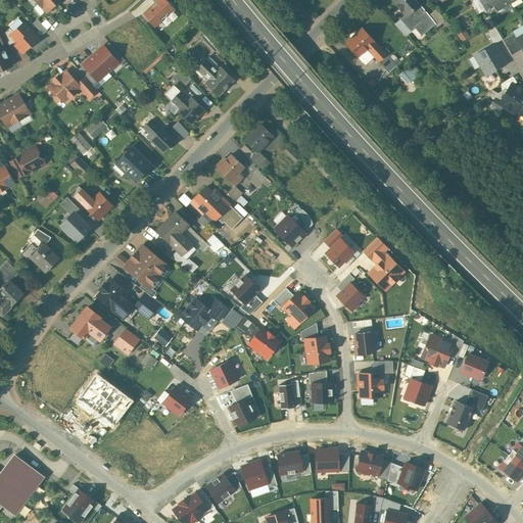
[(35,0),(46,11),(50,7),(51,9),(57,3),(56,2),(58,0),(35,0)]
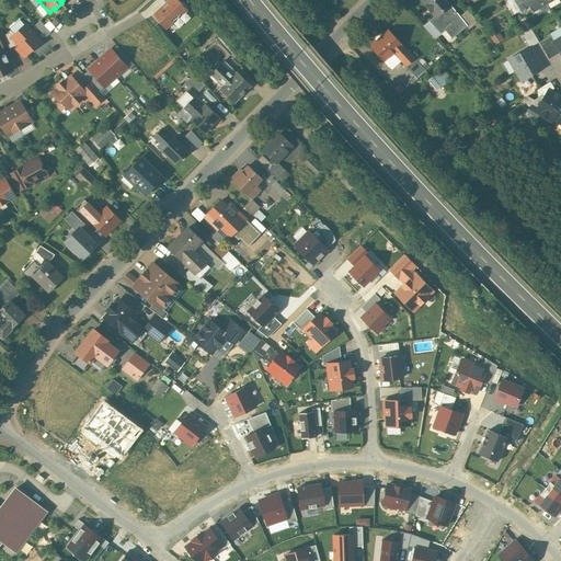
[(168,0),(164,3),(161,6),(163,8),(153,16),(165,30),(173,22),(172,21),(180,14),(180,15),(187,10),(178,0),(168,0)]
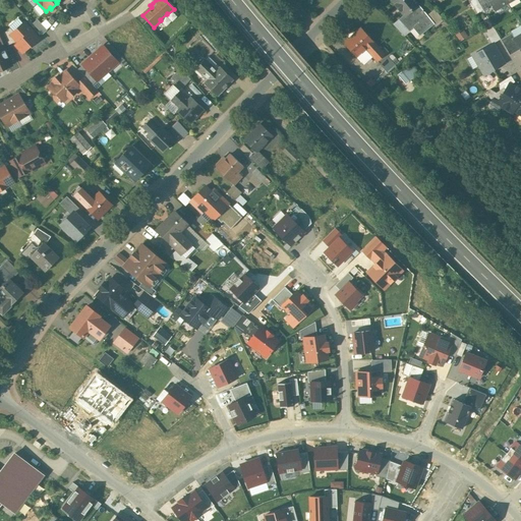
[(415,2),(414,0),(391,0),(403,14),(398,19),(409,31),(416,25),(422,33),(432,24),(433,23),(426,15),(415,2)]
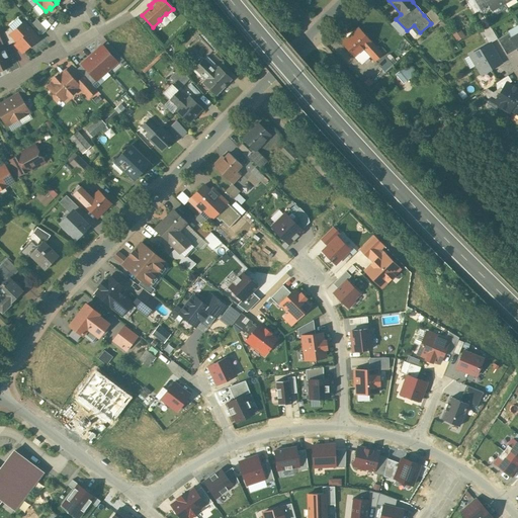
[(486,0),(473,0),(481,11),(490,6),(486,0)]
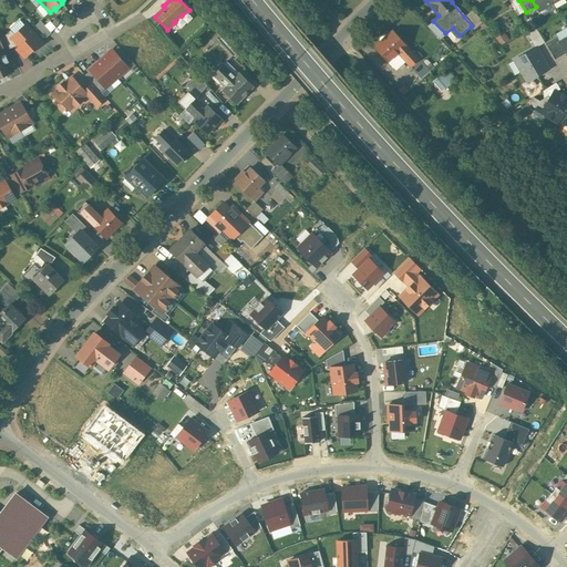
[(552,3),(549,0),(532,0),(536,7),(538,10),(552,3)]
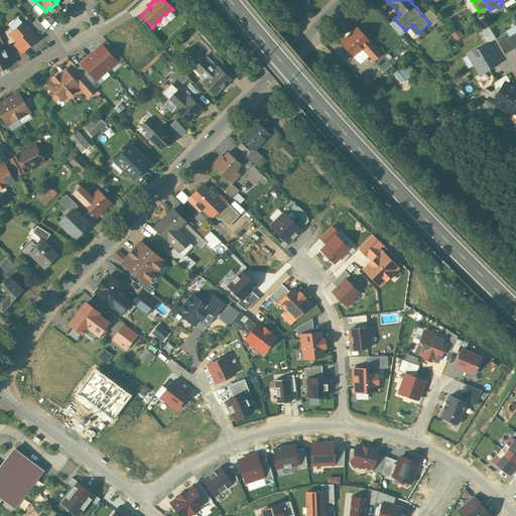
[(438,19),(429,9),(422,15),(429,23),(428,24),(430,26),(438,19)]
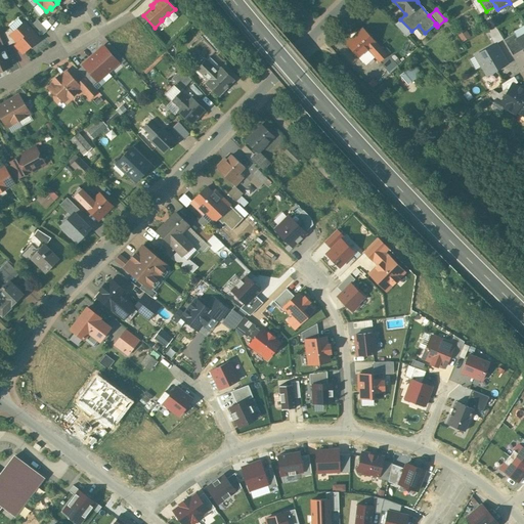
[(411,31),(400,19),(395,25),(405,36),(411,31)]
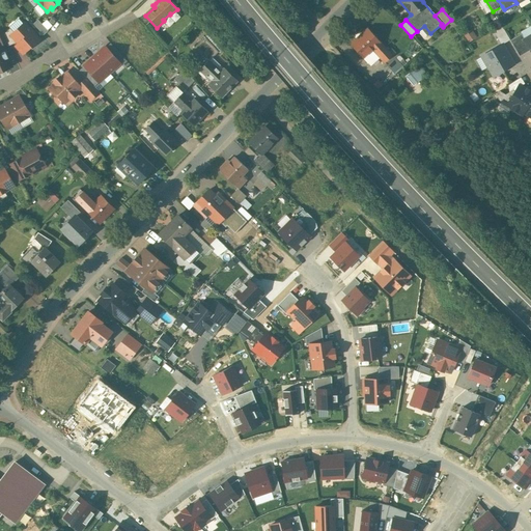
[(24,23),(14,32),(10,34),(17,42),(19,44),(16,46),(23,54),(31,46),(32,47),(39,39),(24,23)]
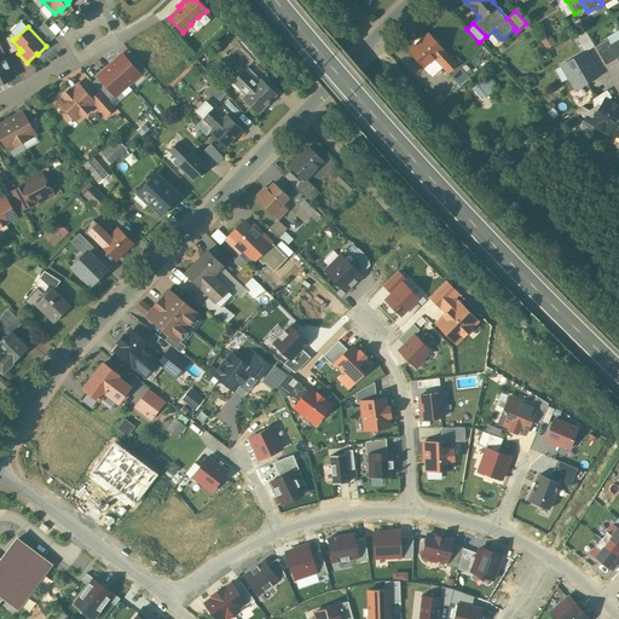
[(56,35),(47,27),(42,32),(50,40),(56,35)]
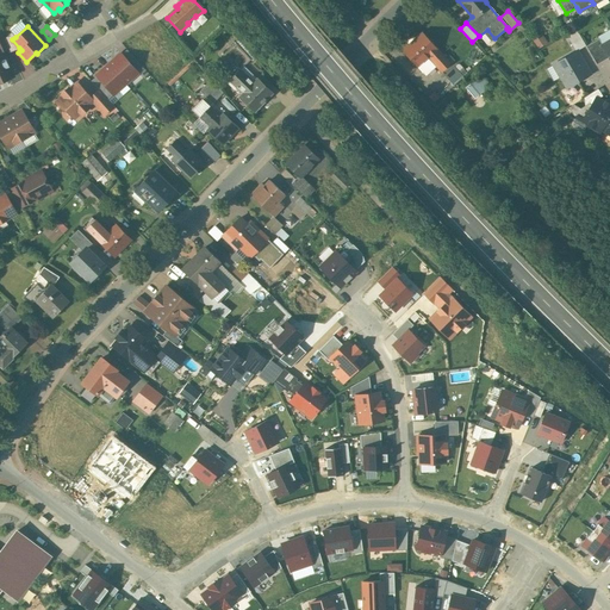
[(421,30),(402,50),(416,64),(427,55),(435,47),(421,30)]
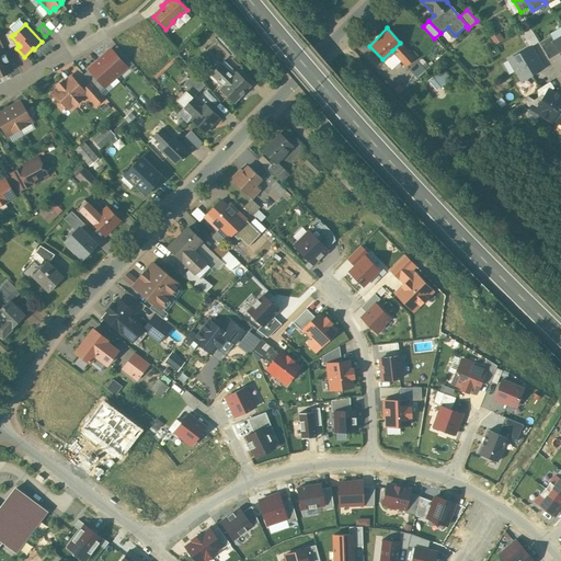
[(15,45),(18,44),(11,36),(14,34),(10,30),(4,35),(0,29),(0,46),(1,46),(8,44),(10,47),(15,45)]
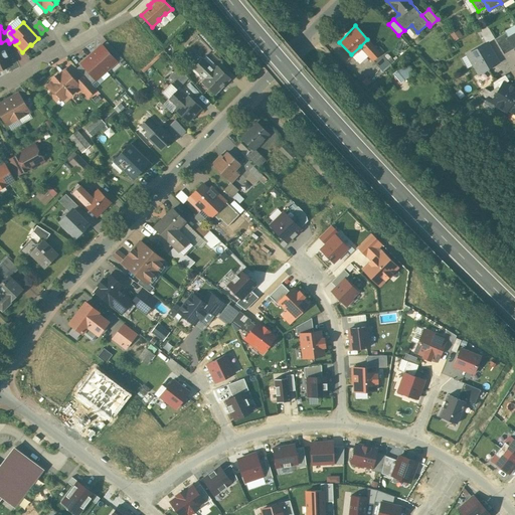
[(505,32),(500,35),(509,51),(514,48),(508,37),(505,32)]
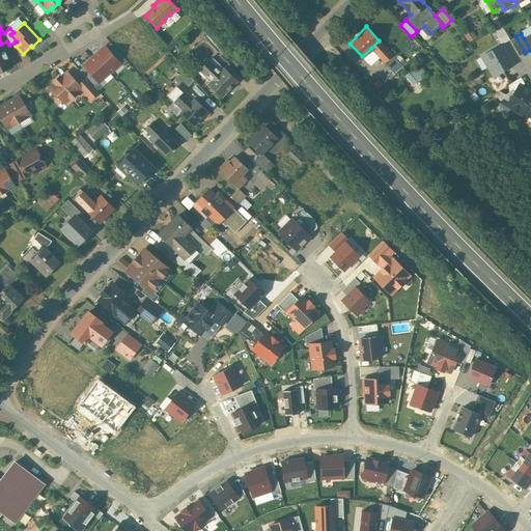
[(218,51),(204,36),(194,47),(205,59),(206,58),(208,60),(218,51)]
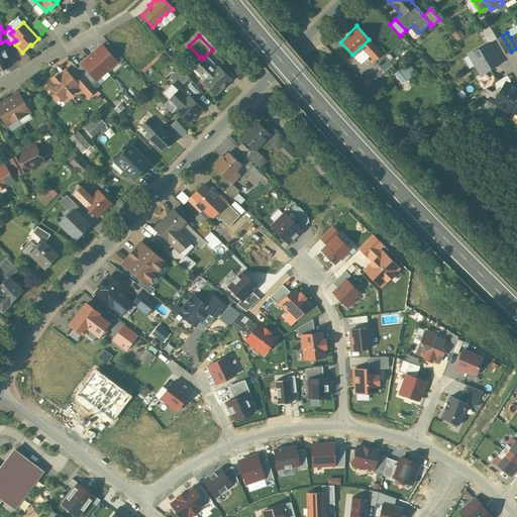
[(511,52),(502,35),(496,38),(505,55),(511,52)]
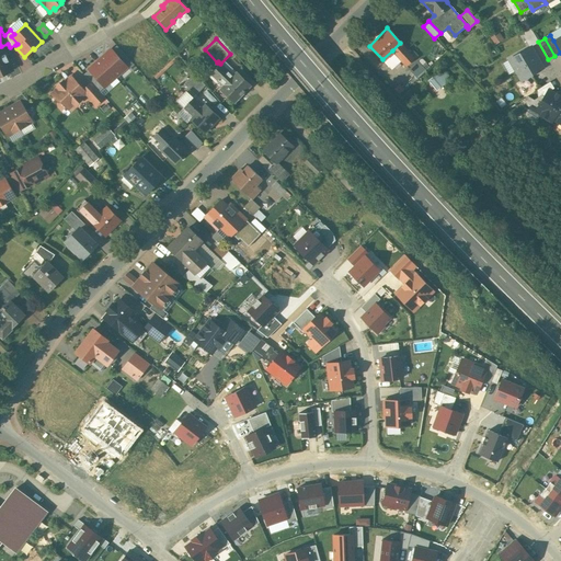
[(400,43),(392,50),(397,56),(405,48),(400,43)]
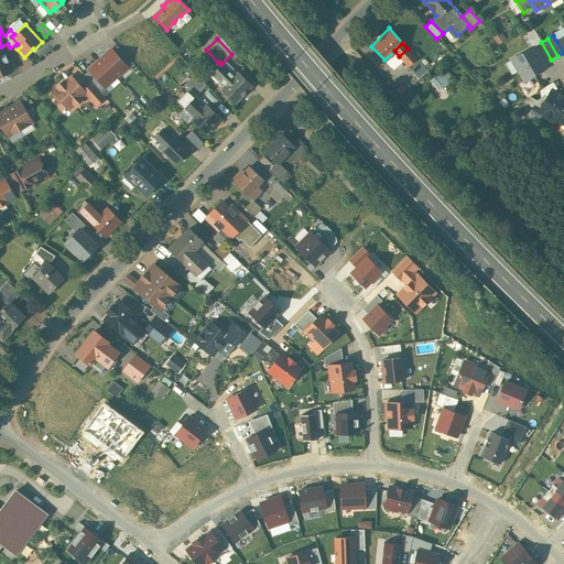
[(0,46),(0,76),(12,71),(1,46),(0,46)]
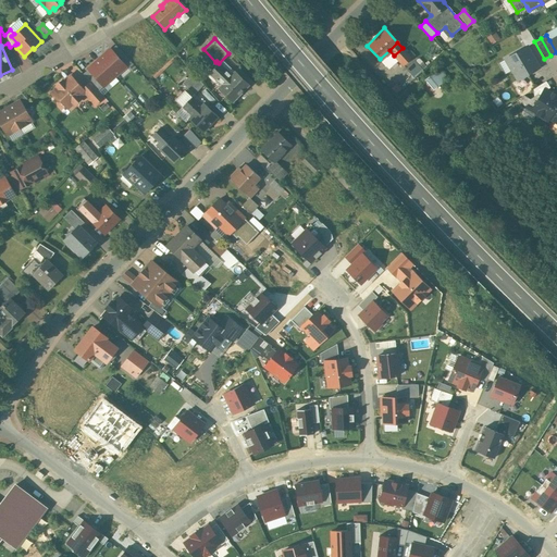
[(539,69),(527,47),(506,59),(518,79),(539,69)]
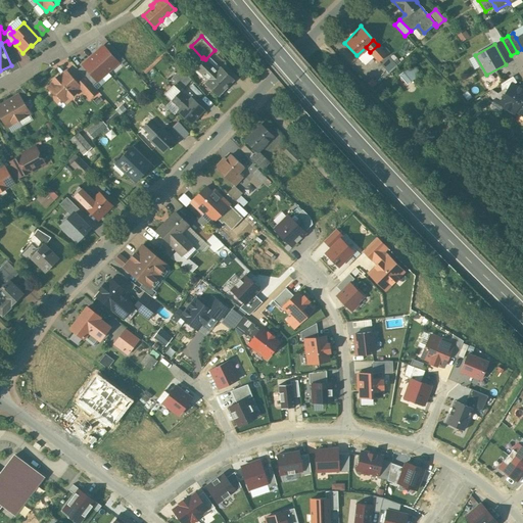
[(117,62),(103,46),(93,55),(107,72),(117,62)]
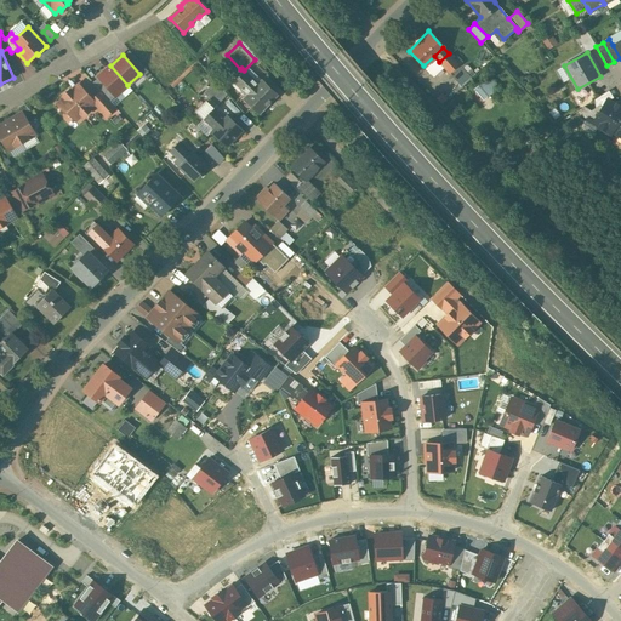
[(460,86),(476,73),(467,64),(453,77),(460,86)]
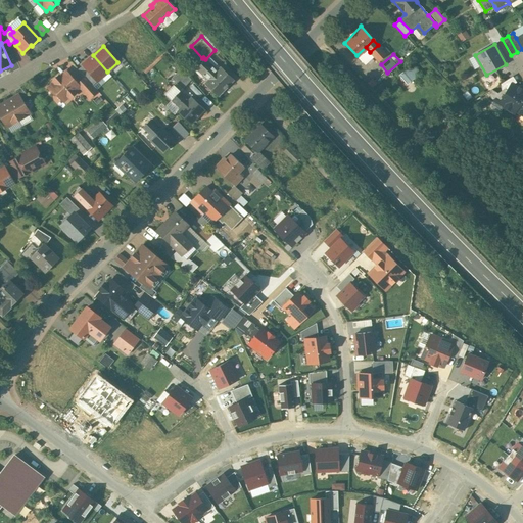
[(107,72),(93,55),(82,64),(96,81),(107,72)]
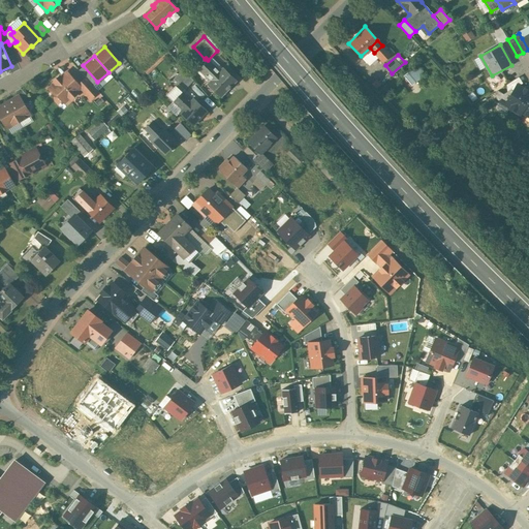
[(222,68),(219,71),(208,60),(198,69),(210,81),(208,84),(220,96),(236,82),(222,68)]
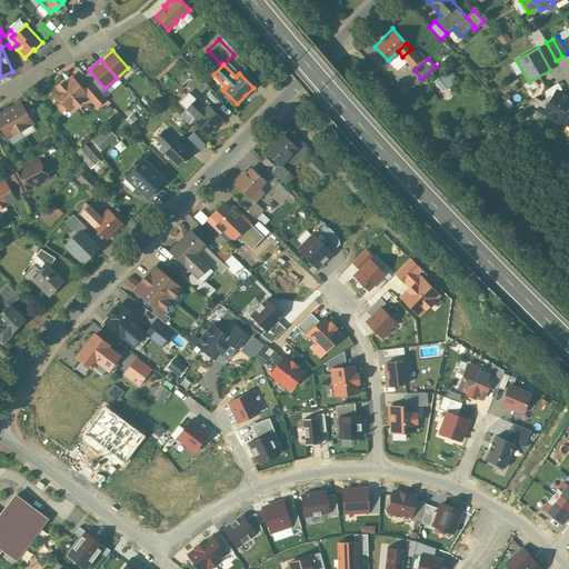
[(433,81),(442,91),(458,78),(449,68),(433,81)]
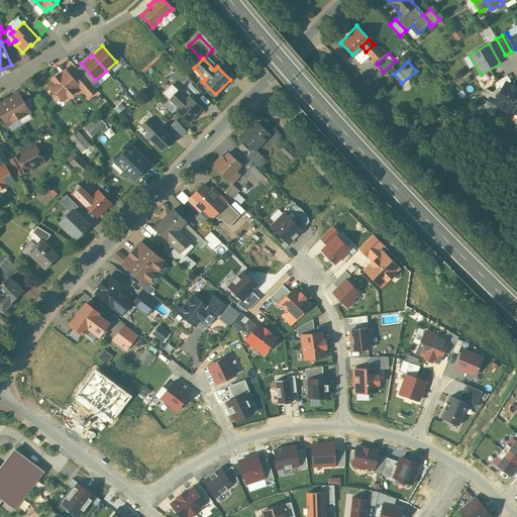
[(178,67),(169,77),(180,88),(189,79),(178,67)]
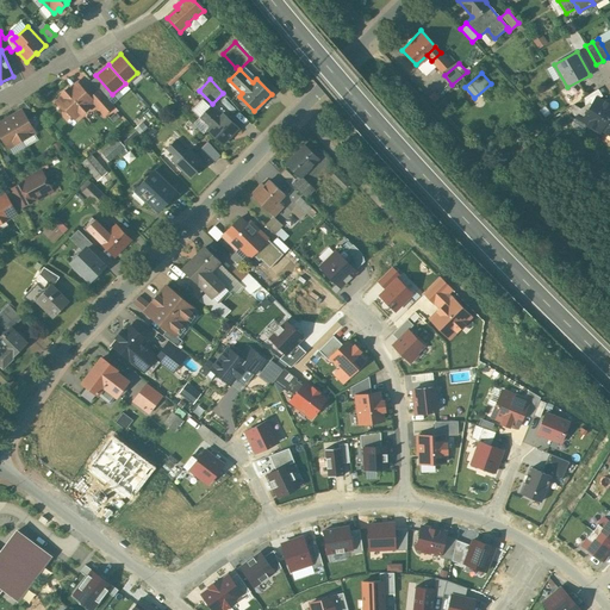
[(89,98),(76,82),(69,89),(68,87),(61,94),(62,95),(55,101),(63,110),(64,109),(74,118),(80,113),(81,114),(88,107),(87,106),(92,103),(93,101),(89,98)]
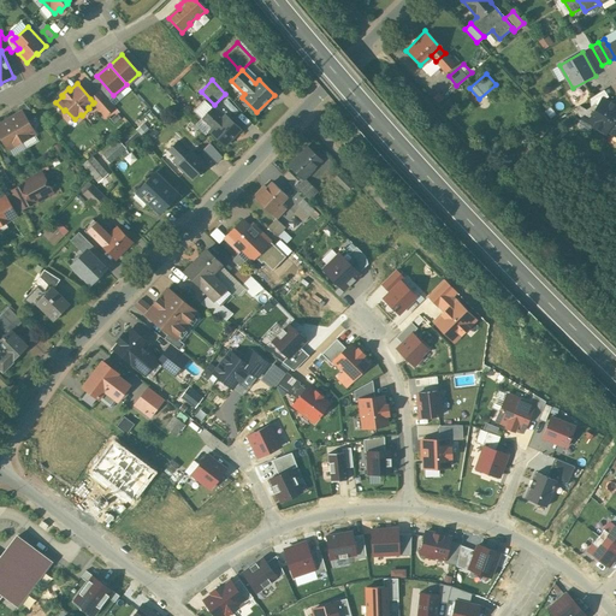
[(114,106),(100,90),(90,99),(94,102),(93,104),(104,116),(114,106)]
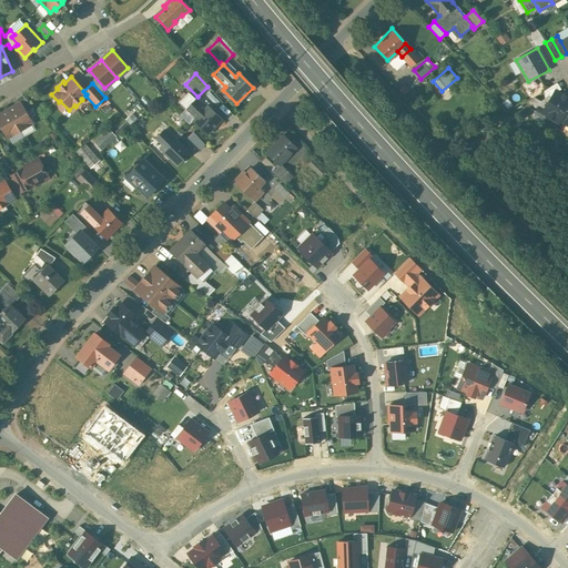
[(208,105),(204,108),(188,92),(179,102),(195,118),(192,121),(206,134),(222,119),(208,105)]
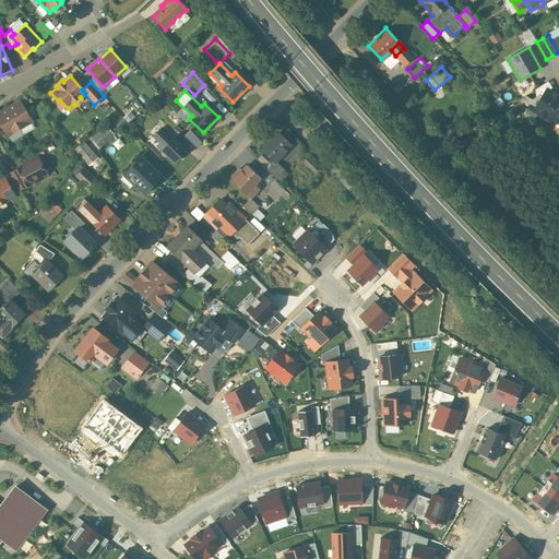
[(554,95),(545,91),(542,96),(539,94),(532,99),(527,106),(534,110),(535,109),(540,113),(542,115),(548,120),(550,117),(558,102),(558,96),(556,95),(554,95)]
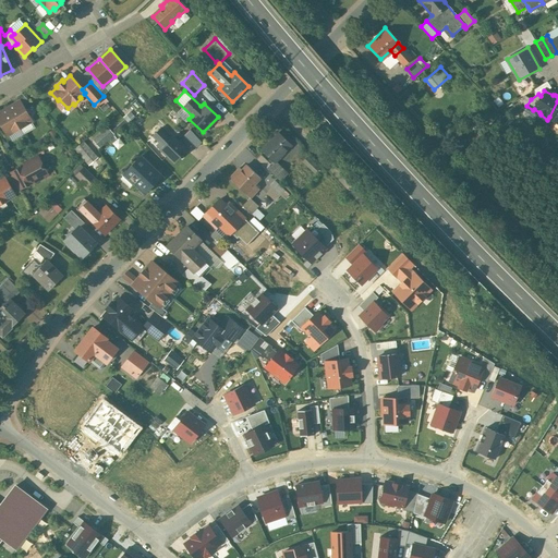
[(28,101),(21,93),(15,97),(17,101),(19,100),(22,106),(28,101)]
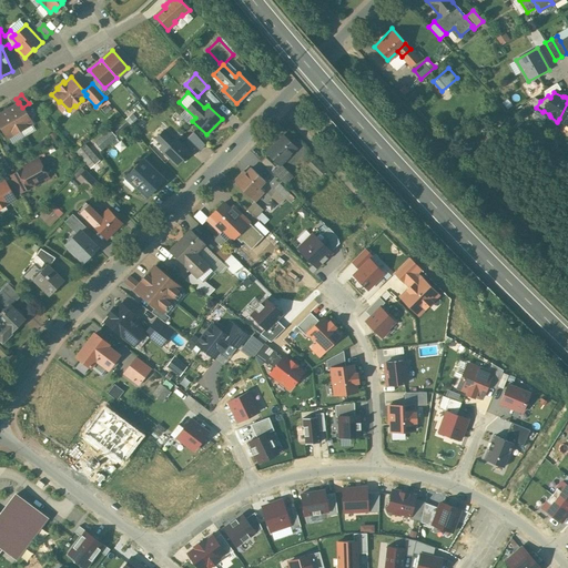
[(540,101),(534,97),(529,100),(534,107),(536,108),(540,101)]
